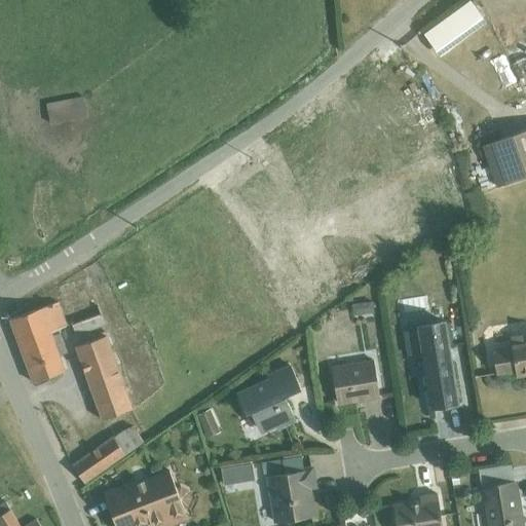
[(517,58),(503,64),(509,75),(522,69),(517,58)]
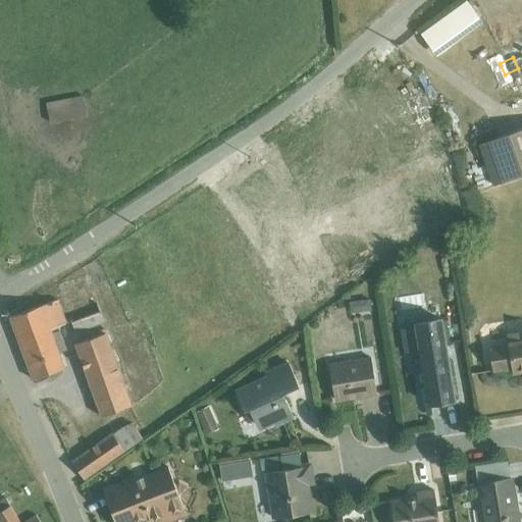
[(84,95),(46,102),(49,123),(88,116),(84,95)]
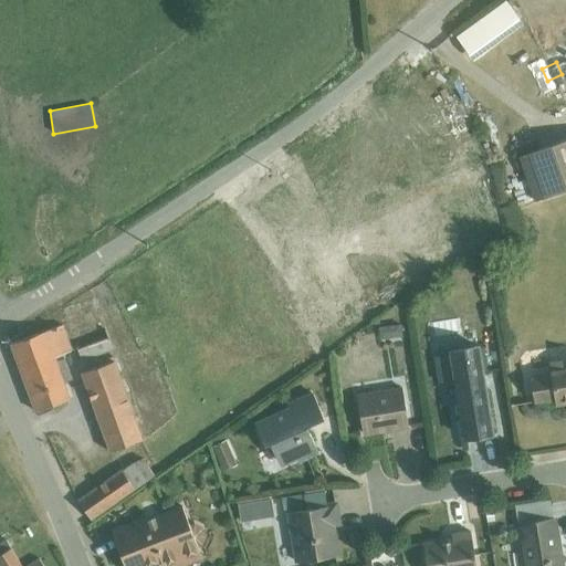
[(535,200),(565,189),(565,138),(519,156),(535,200)]
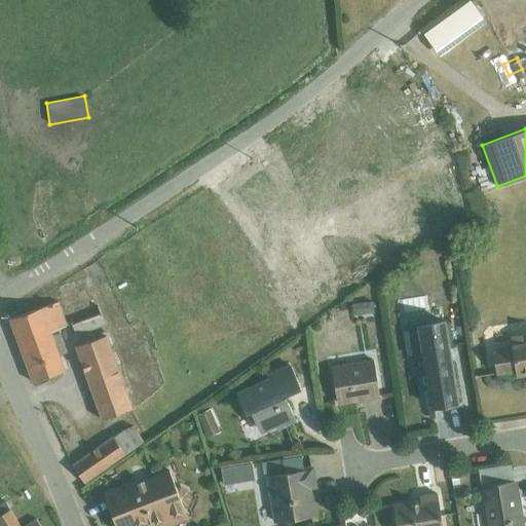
[(373,300),(351,303),(352,313),(374,310),(373,300)]
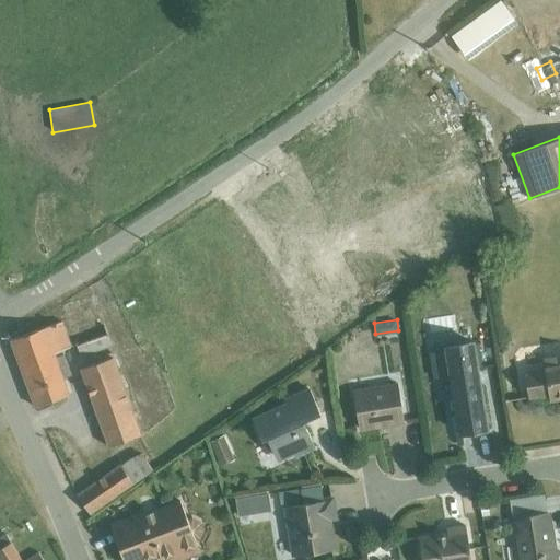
[(57,356),(56,352),(72,346),(61,321),(11,339),(35,406),(70,393),(65,377),(72,375),(65,353),(57,356)]
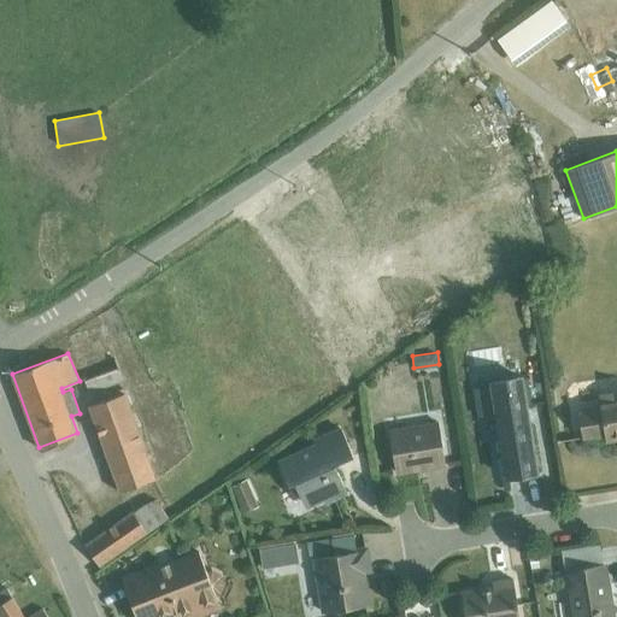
[(119,368),(84,380),(90,395),(124,383),(119,368)]
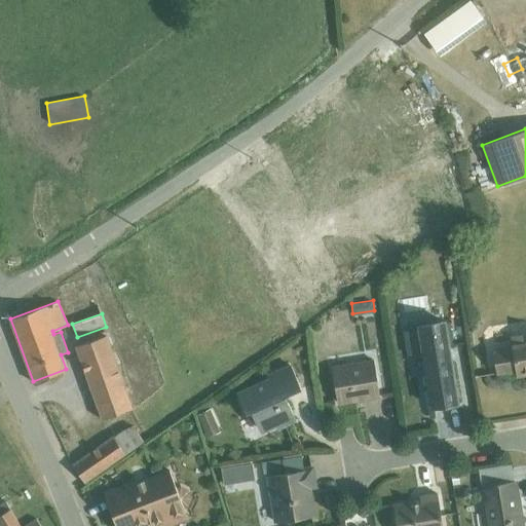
[(458,402),(445,320),(419,324),(420,327),(423,351),(433,406),(458,402)]
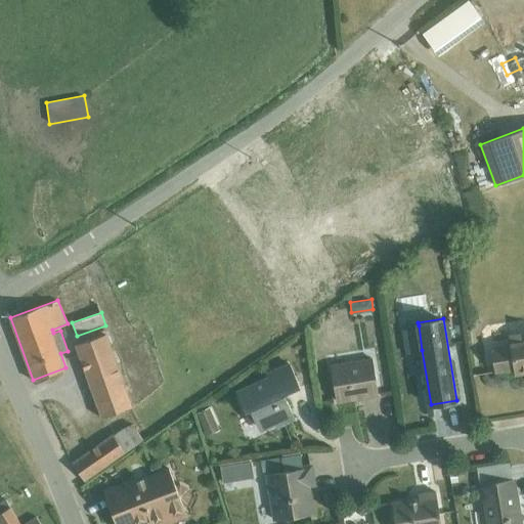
[(422,350),(419,325),(401,329),(405,352),(422,350)]
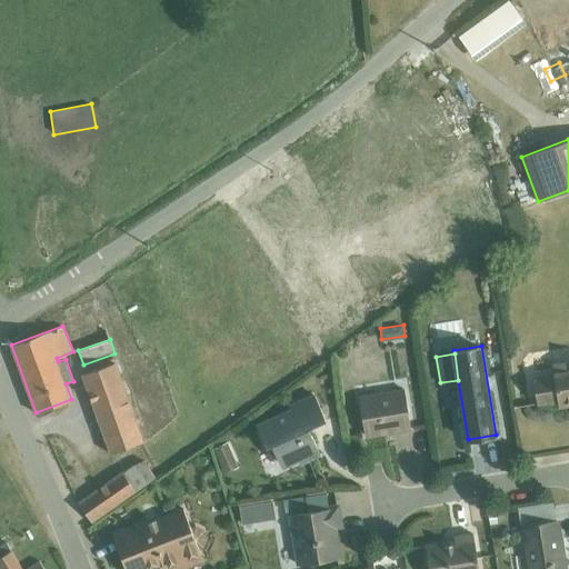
[(565,371),(533,378),(537,403),(558,400),(559,406),(568,403),(568,359),(562,360),(565,371)]
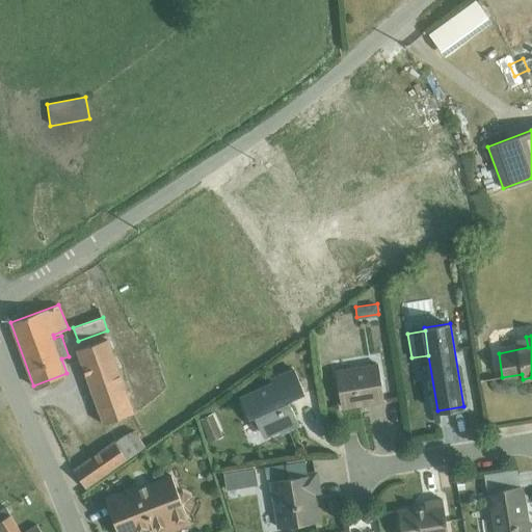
[(108,338),(76,349),(103,424),(135,413),(108,338)]
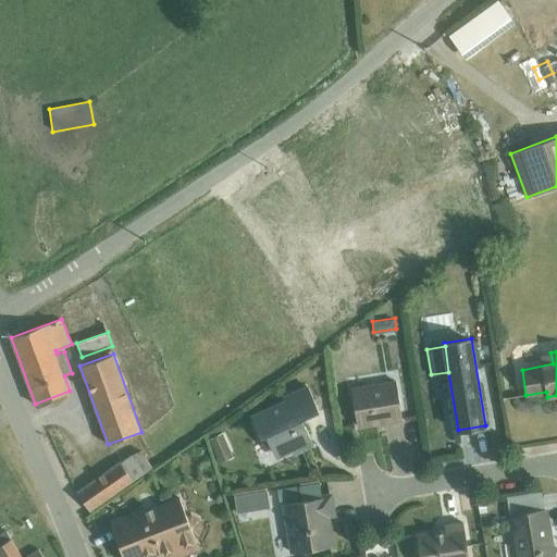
[(396,380),(351,387),(358,425),(386,420),(386,422),(403,419),(396,380)]
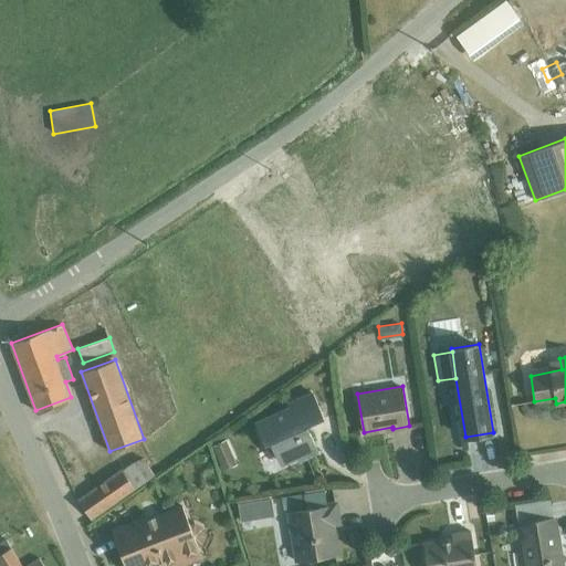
[(271,442),(279,461),(294,453),(297,461),(318,451),(310,431),(307,432),(305,426),(325,418),(312,391),(286,402),(289,407),(254,422),(265,444),(271,442)]
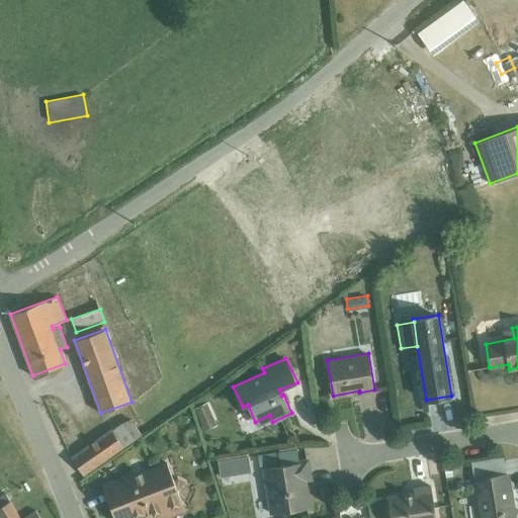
[(205,402),(193,407),(204,430),(217,425),(205,402)]
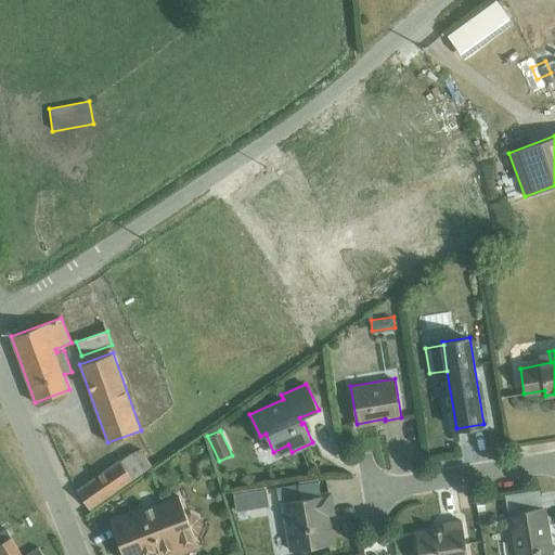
[(77,490),(89,508),(151,465),(140,449),(129,455),(77,490)]
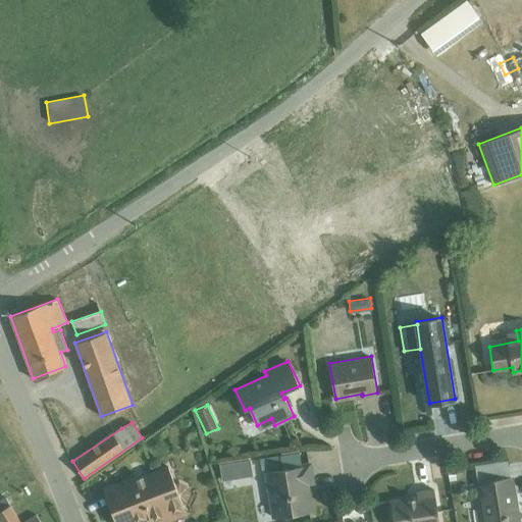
[(300,452),(281,455),(283,466),(284,469),(302,466),(300,452)]
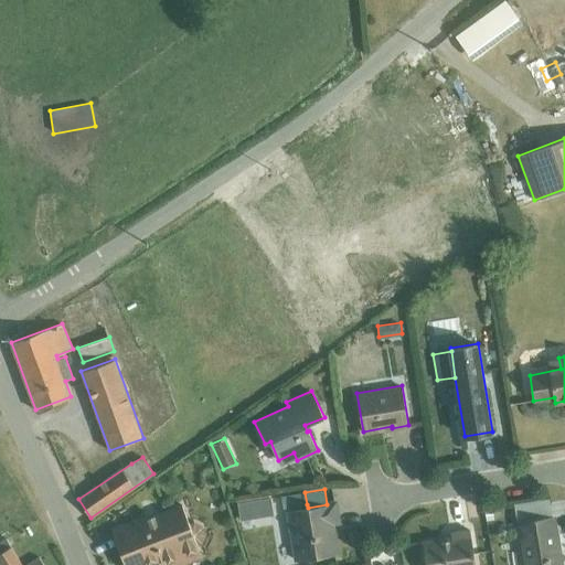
[(305,492),(281,496),(284,509),(307,504),(305,492)]
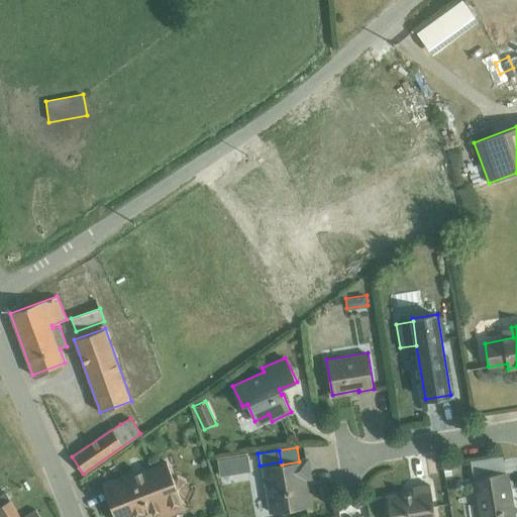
[(247,453),(217,458),(220,476),(249,470),(247,453)]
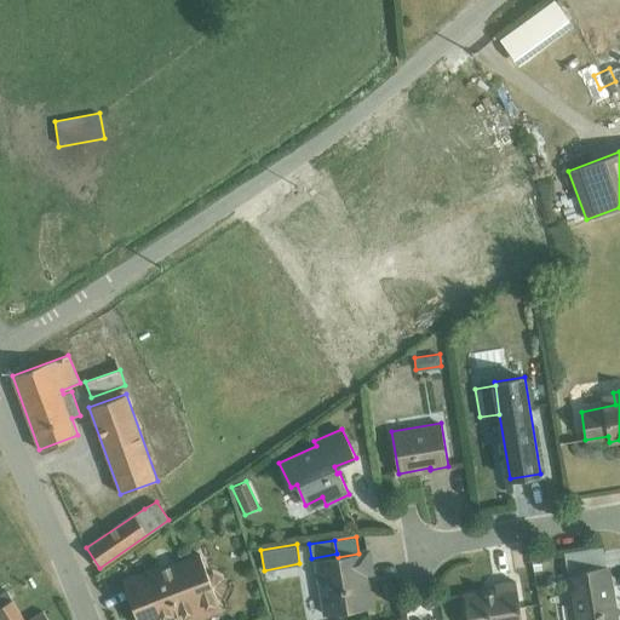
[(567,573),(607,566),(603,547),(564,554),(567,573)]
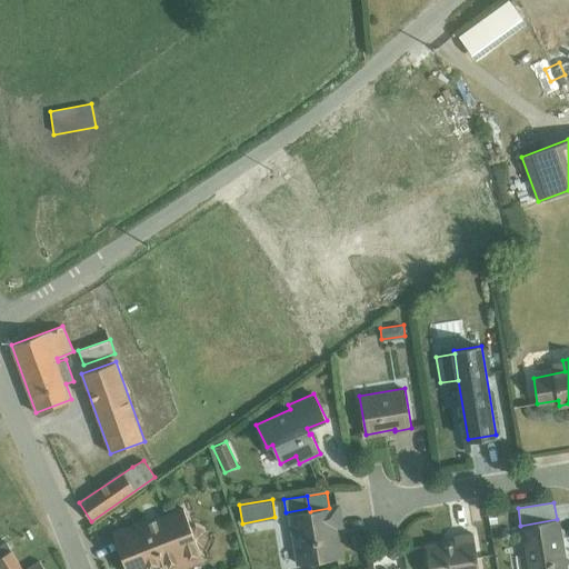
[(310,511),(288,515),(297,565),(339,558),(333,526),(340,525),(338,507),(329,508),(310,511)]
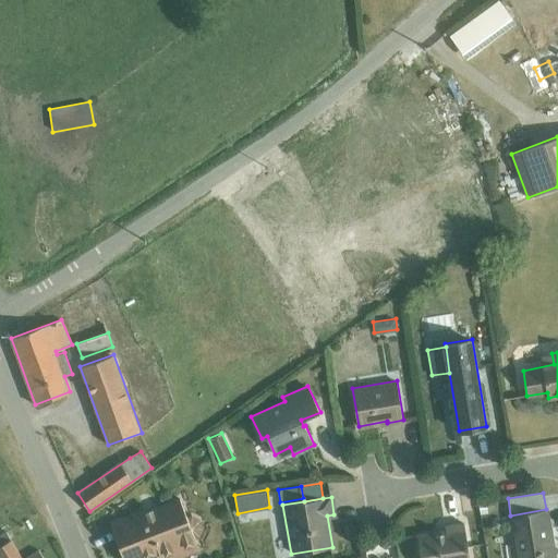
[(110,521),(123,557),(145,557),(159,553),(160,557),(180,557),(201,550),(195,538),(199,536),(204,528),(201,519),(192,514),(186,518),(179,498),(142,512),(140,509),(110,521)]
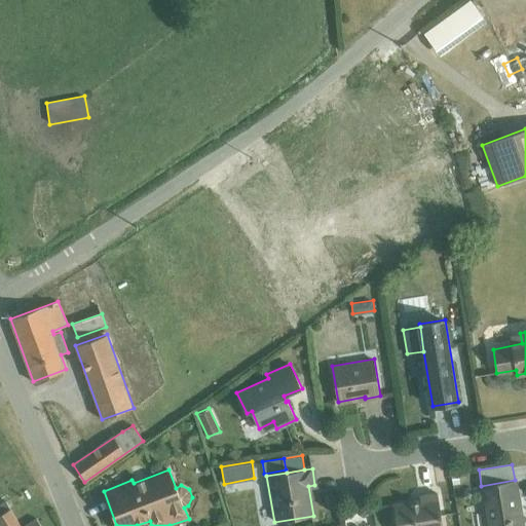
[(479,486),(485,525),(522,525),(515,480),(481,486),(479,486)]
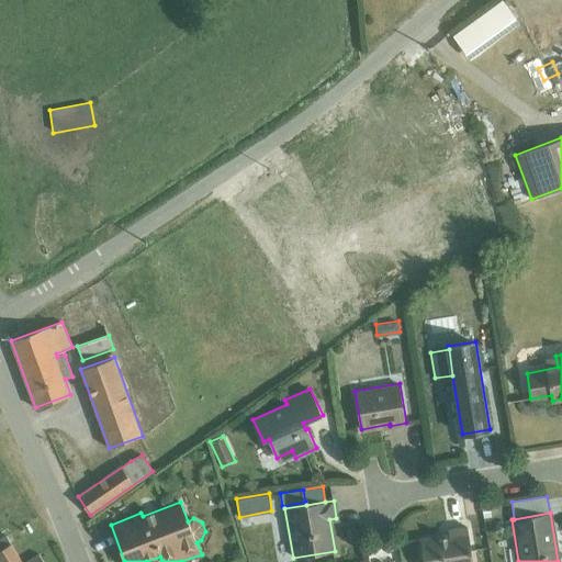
[(422,539),(425,561),(473,561),(468,527),(449,529),(450,535),(422,539)]
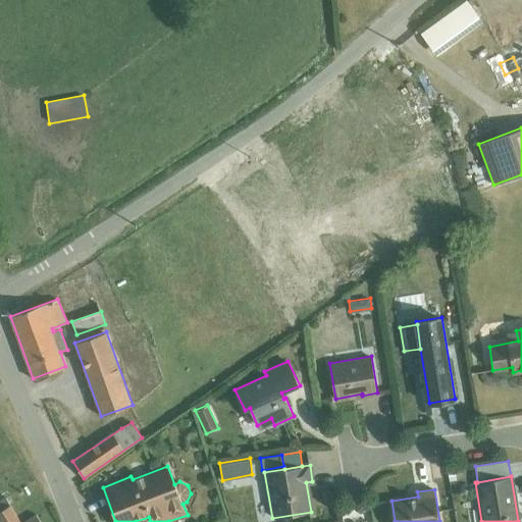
[(23,521),(20,521),(6,497),(0,500),(0,521),(41,521),(37,514),(23,521)]
